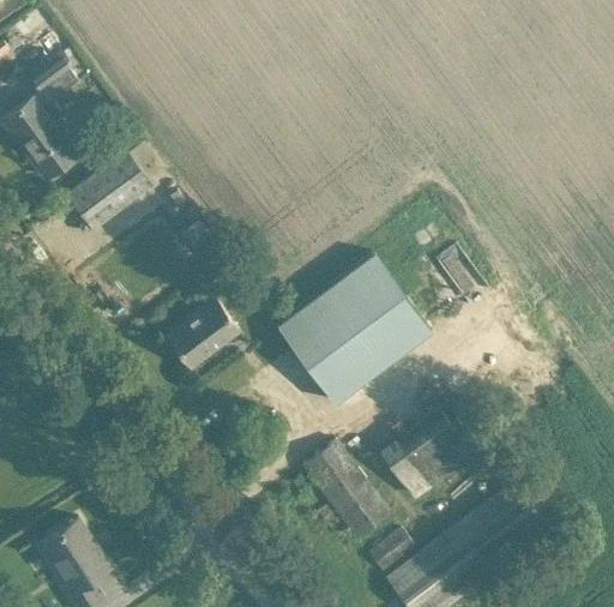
[(0,0),(0,20),(24,4),(20,0),(0,0)]
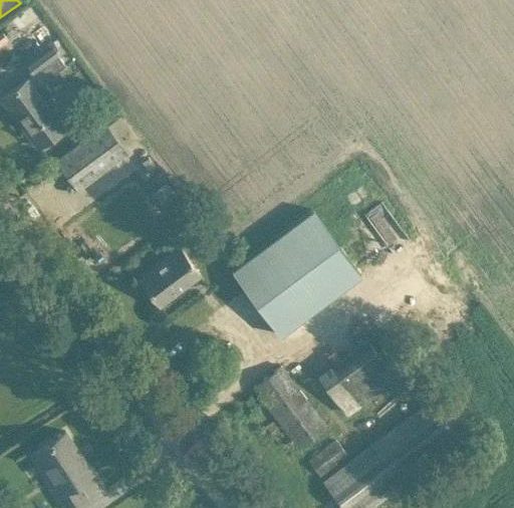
[(0,34),(0,47),(39,18),(33,10),(0,34)]
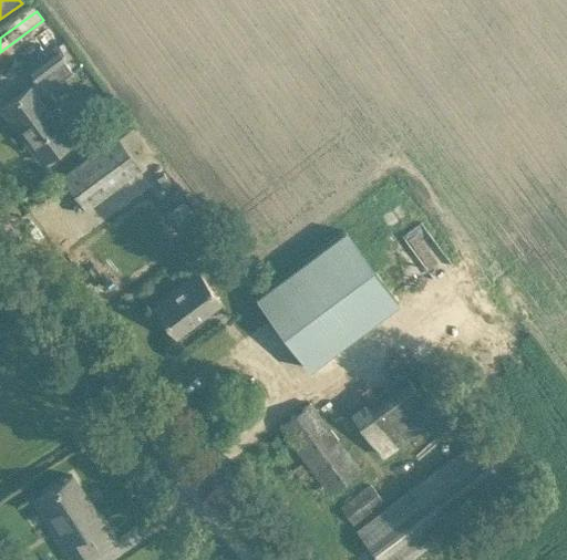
[(24,73),(35,87),(68,64),(57,50),(24,73)]
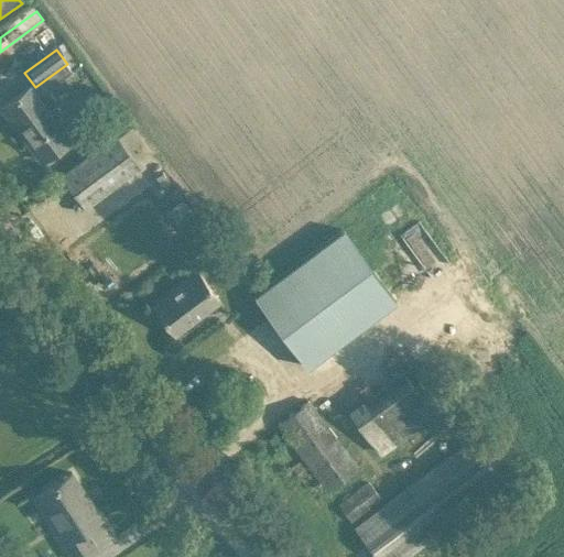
[(20,99),(2,112),(14,129),(19,135),(42,166),(69,145),(57,130),(47,117),(55,111),(55,106),(51,99),(45,99),(36,87),(30,93),(20,99)]
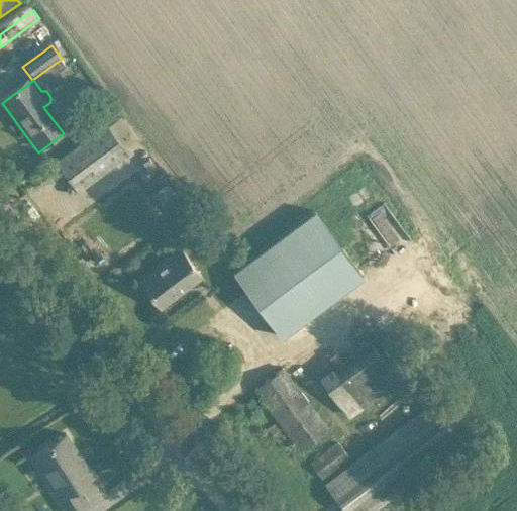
[(57,167),(79,195),(140,148),(120,121),(106,131),(105,130),(57,167)]
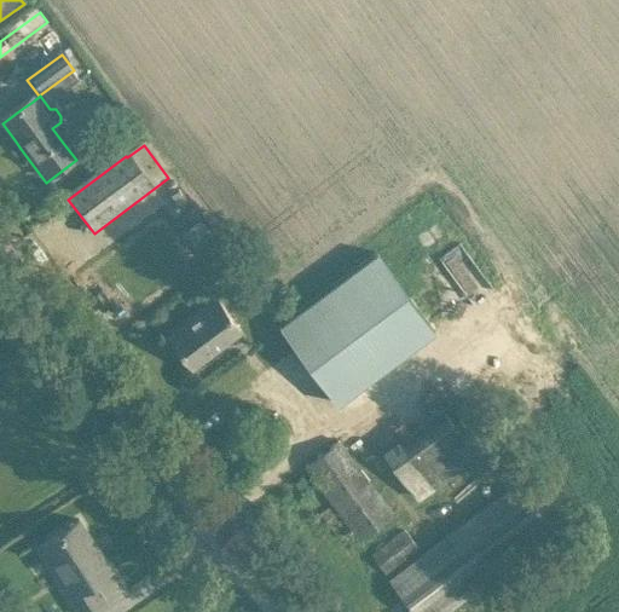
[(198,225),(180,238),(194,258),(212,244),(198,225)]
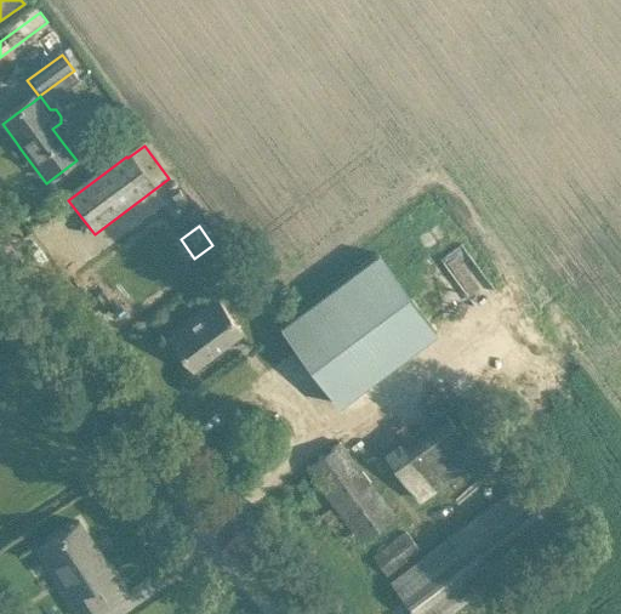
[(280,333),(339,410),(436,337),(377,260),(280,333)]
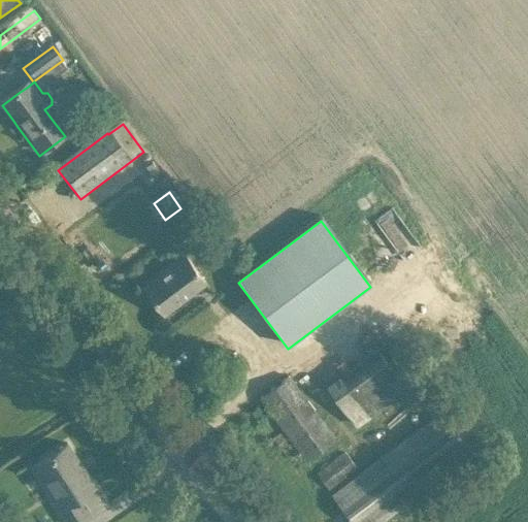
[(143,290),(164,318),(205,287),(184,259),(143,290)]
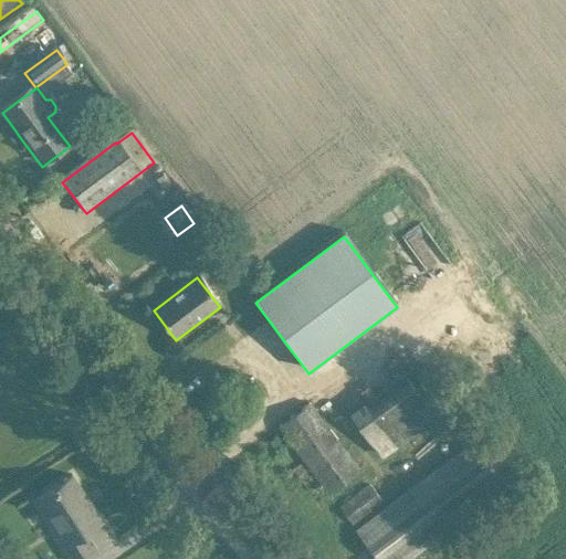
[(409,375),(353,414),(384,460),(441,420),(409,375)]
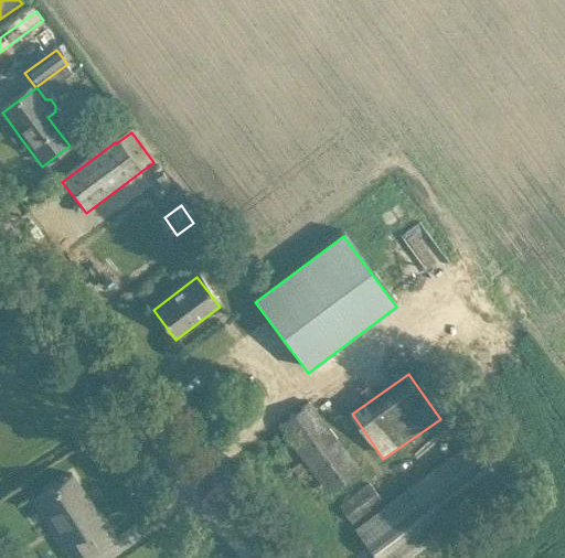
[(278,430),(329,497),(359,475),(309,408),(278,430)]
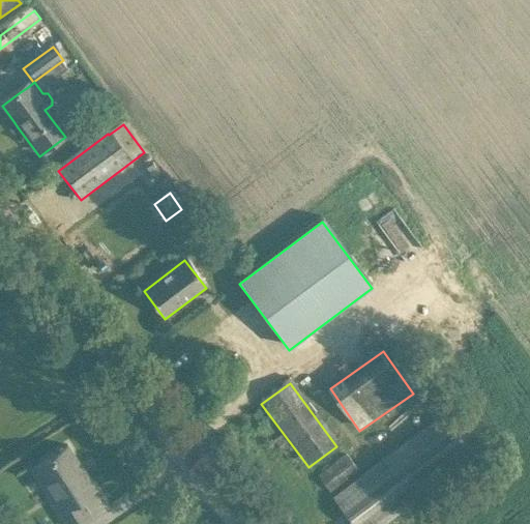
[(334,501),(351,523),(386,523),(484,450),(455,411),(334,501)]
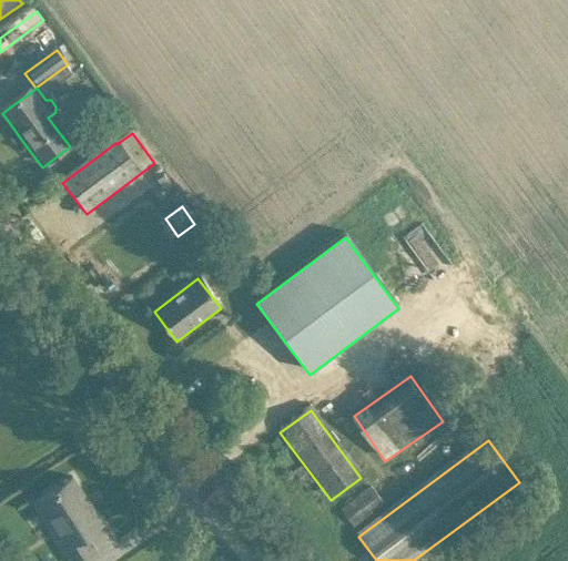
[(34,507),(69,560),(90,560),(95,557),(84,538),(101,527),(72,481),(34,507)]
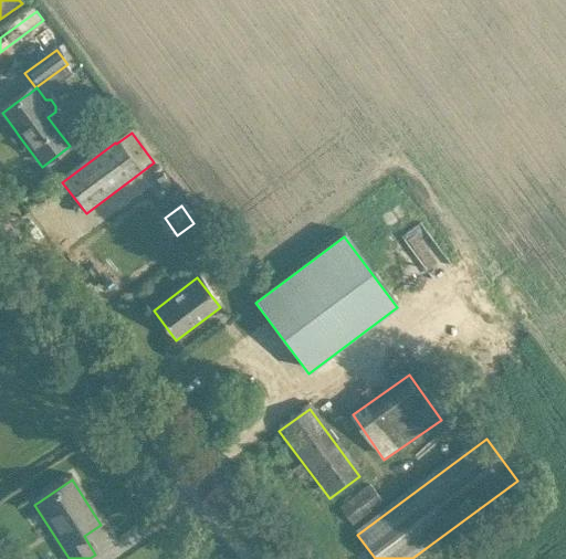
[(341,513),(352,528),(381,506),(370,491),(341,513)]
